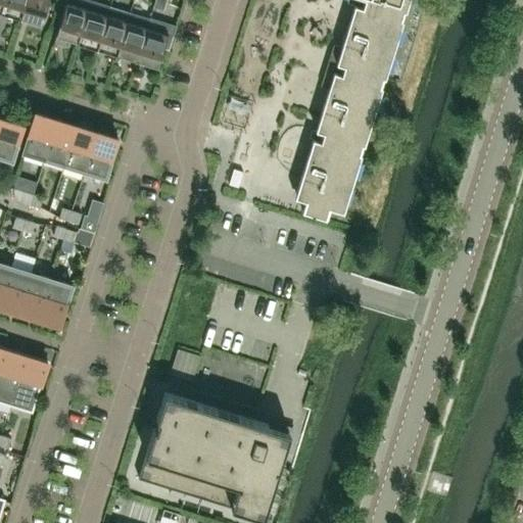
[(0,10),(19,17),(24,0),(2,0),(0,8),(0,10)]
